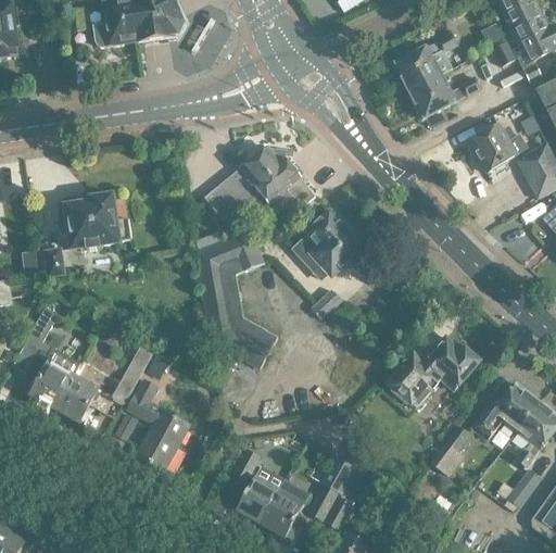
[(25,9),(26,10),(41,8),(39,0),(0,0),(0,60),(1,60),(3,57),(7,57),(5,53),(12,52),(13,55),(15,54),(14,47),(17,46),(14,26),(20,26),(16,10),(25,9)]
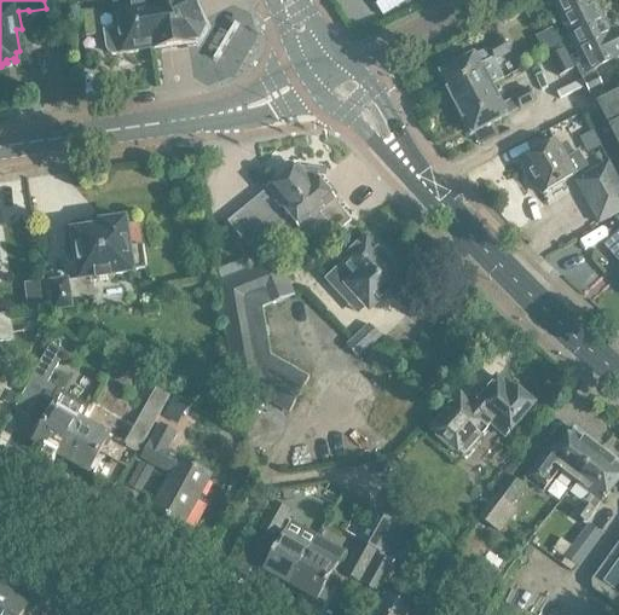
[(119,25),(150,21),(150,17),(142,0),(116,4),(119,25)]
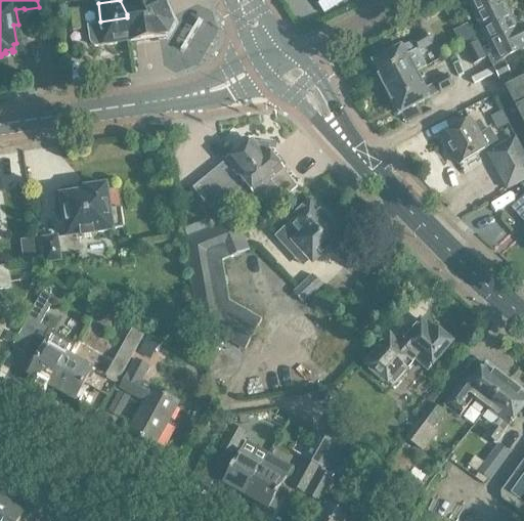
[(127,17),(130,38),(130,40),(165,35),(164,33),(166,33),(168,31),(170,30),(171,28),(172,27),(172,26),(172,25),(172,23),(172,22),(172,20),(171,18),(173,17),(164,0),(120,0),(127,14),(127,17)]
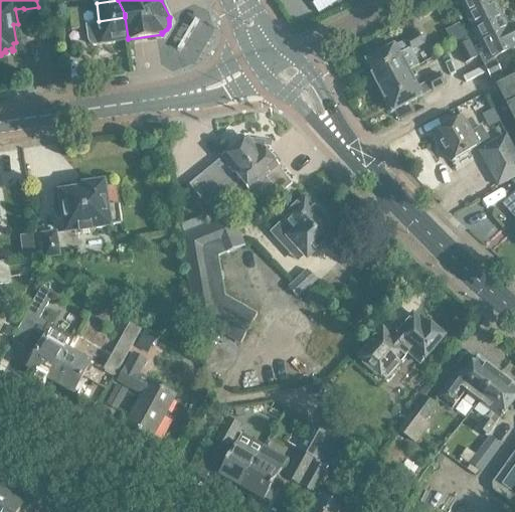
[(459,0),(472,25),(487,18),(478,0),(459,0)]
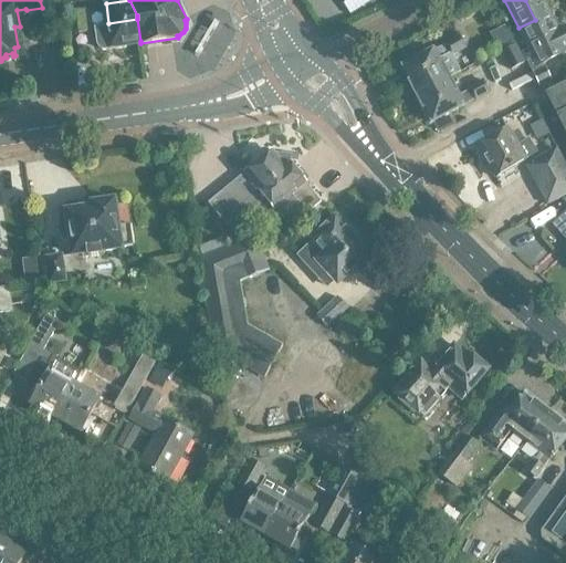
[(525,0),(535,20),(519,28),(527,45),(544,38),(538,27),(554,19),(544,0),(525,0)]
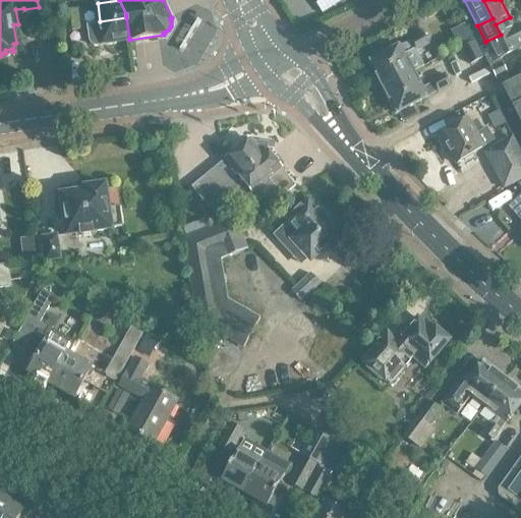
[(76,6),(68,7),(71,27),(79,26),(76,6)]
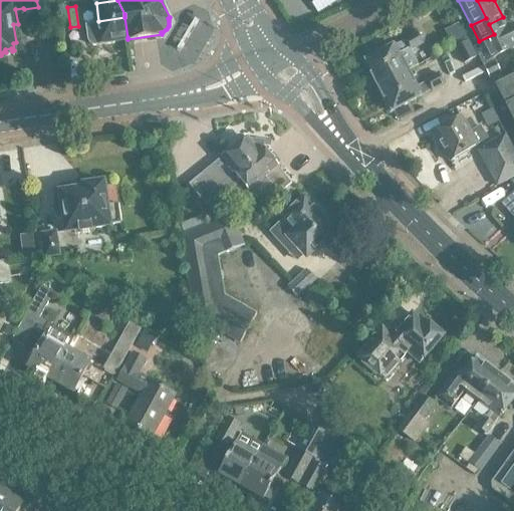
[(127,37),(124,17),(98,21),(85,22),(87,37),(87,38),(88,38),(88,39),(89,41),(91,42),(92,43),(94,43),(96,43),(113,41),(115,38),(127,37)]
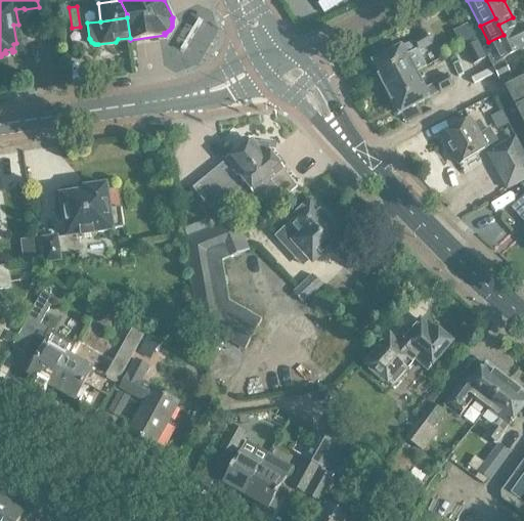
[(488,42),(483,45),(499,77),(510,72),(501,57),(523,45),(523,27),(519,30),(513,17),(498,25),(504,35),(488,42)]
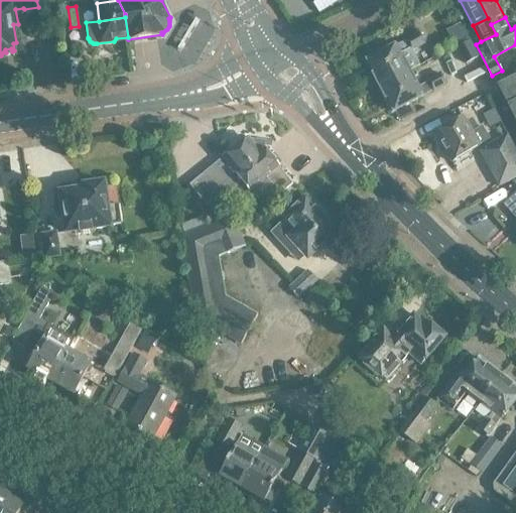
[(379,85),(409,70),(419,63),(411,48),(424,41),(419,31),(367,58),(372,69),(371,69),(379,85)]
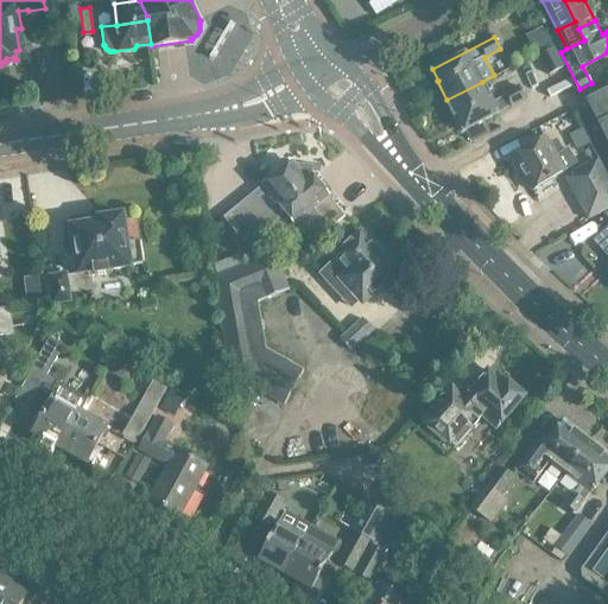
[(538,52),(549,72),(563,64),(553,45),(538,52)]
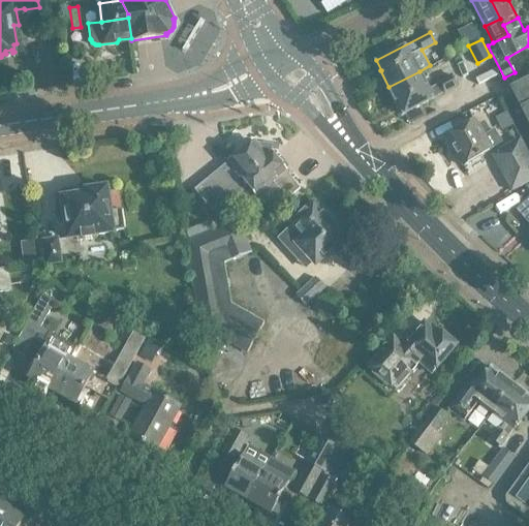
[(419,71),(389,87),(398,103),(399,102),(404,113),(458,84),(452,73),(438,81),(439,83),(428,88),(419,71)]
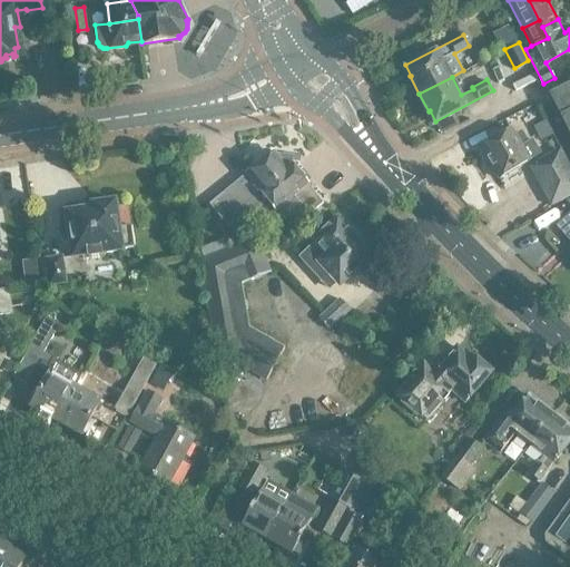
[(569,82),(551,93),(556,101),(569,129),(569,82)]
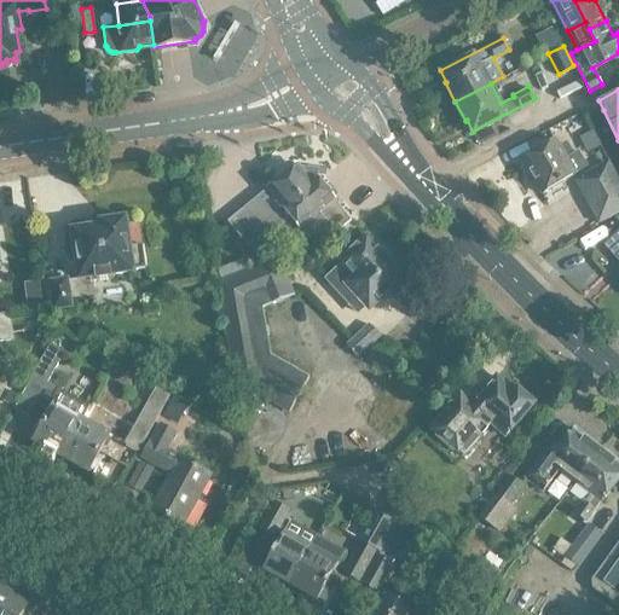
[(495,122),(475,132),(480,141),(499,131),(495,122)]
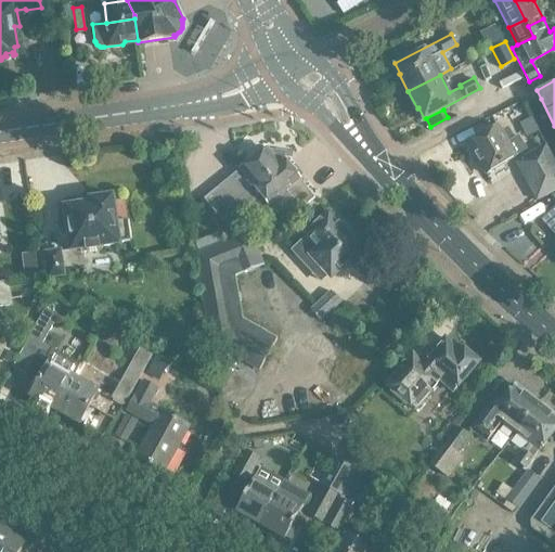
[(498,124),(467,142),(486,172),(516,154),(516,153),(526,146),(518,133),(514,137),(510,129),(504,127),(502,129),(498,124)]
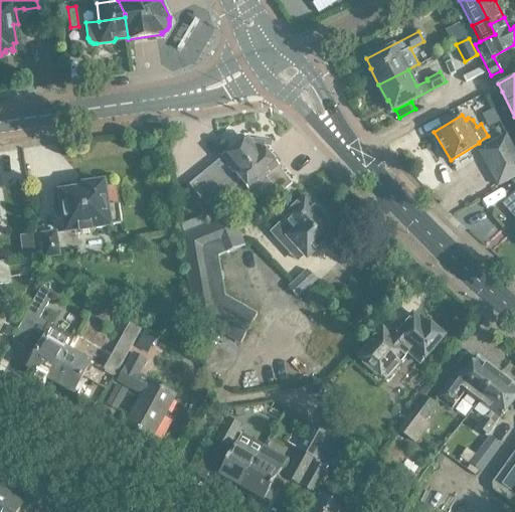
[(499,184),(514,174),(514,146),(508,133),(479,149),(499,184)]
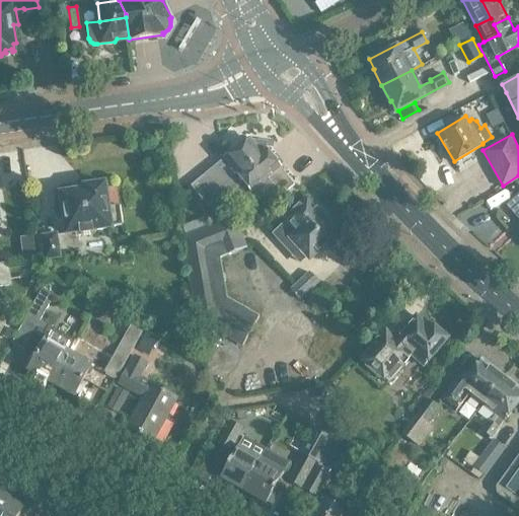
[(254,144),(249,137),(225,156),(228,159),(224,162),(222,160),(194,185),(208,202),(231,183),(243,198),(274,190),(279,196),(294,183),(265,148),(265,144),(257,142),(254,144)]
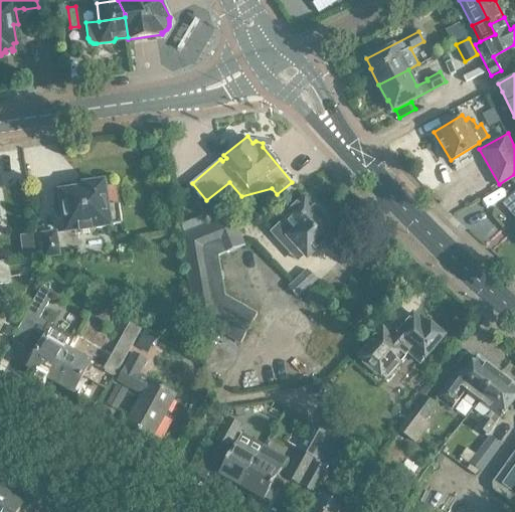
[(59,245),(78,242),(76,232),(94,230),(93,226),(111,223),(111,222),(122,221),(119,201),(108,203),(105,181),(102,181),(99,178),(90,180),(88,183),(78,184),(79,188),(61,191),(66,230),(57,231),(56,229),(42,232),(45,256),(60,252),(59,245)]
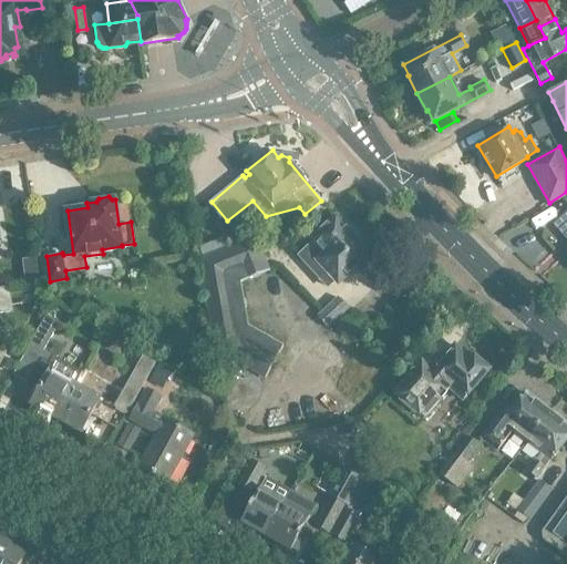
[(566,211),(554,223),(566,236),(566,235),(566,249),(566,250),(566,211)]
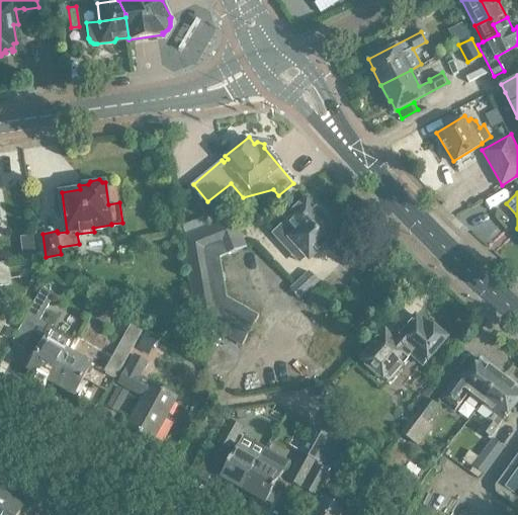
[(323,242),(327,242),(333,237),(333,233),(335,230),(307,198),(287,217),(288,218),(273,232),(298,259),(306,252),(309,255),(323,242)]
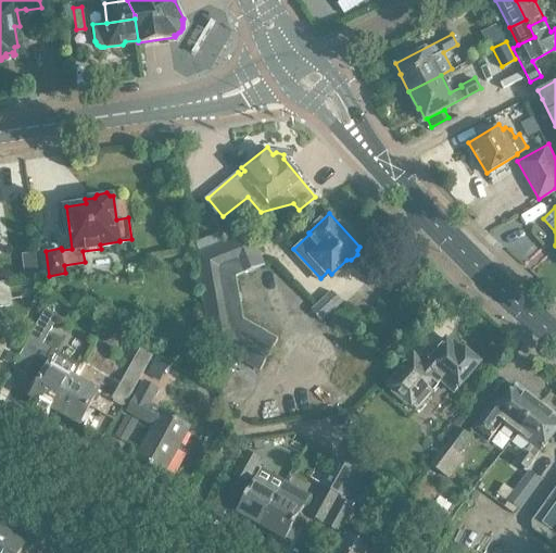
[(194,251),(210,340),(260,368),(277,337),(242,317),(236,275),(263,263),(254,240),(278,230),(268,222),(194,251)]
